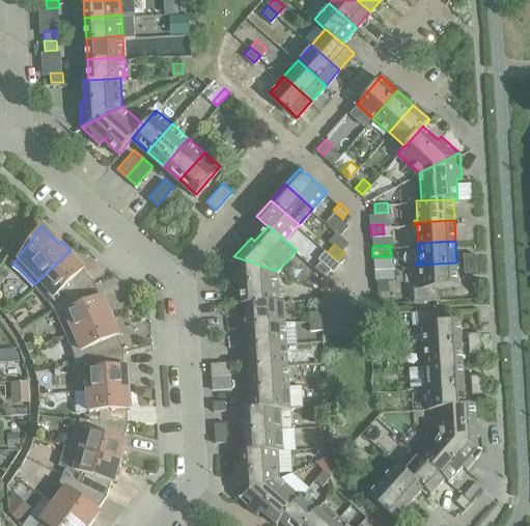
[(48,299),(53,307),(93,280),(77,263),(80,259),(71,250),(34,284),(48,299)]
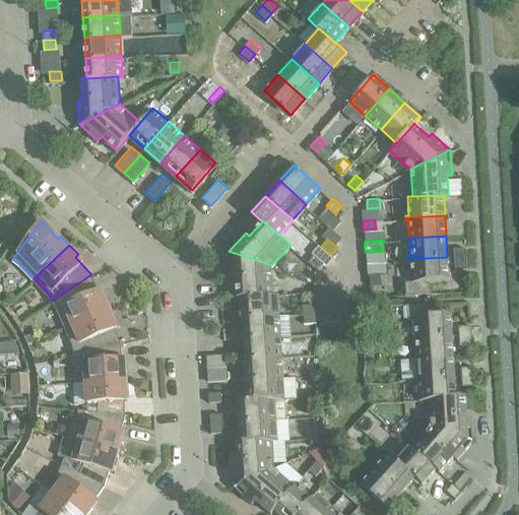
[(454,247),(454,256),(466,255),(466,246),(454,247)]
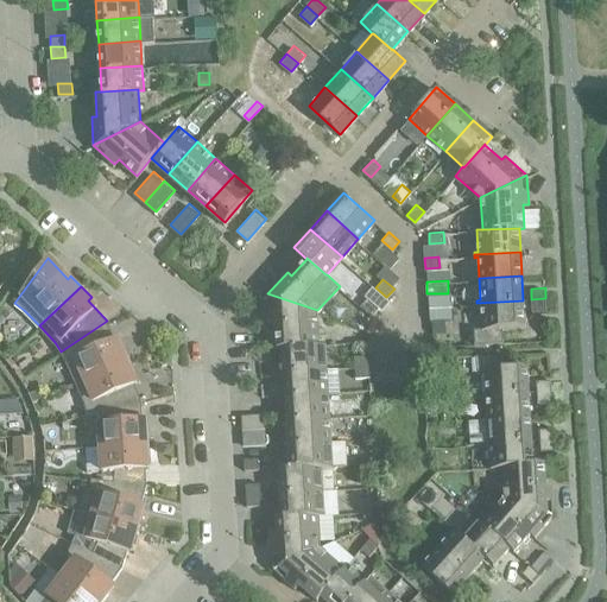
[(277,346),(283,346),(283,344),(320,343),(320,342),(317,310),(267,293),(270,322),(276,322),(277,346)]
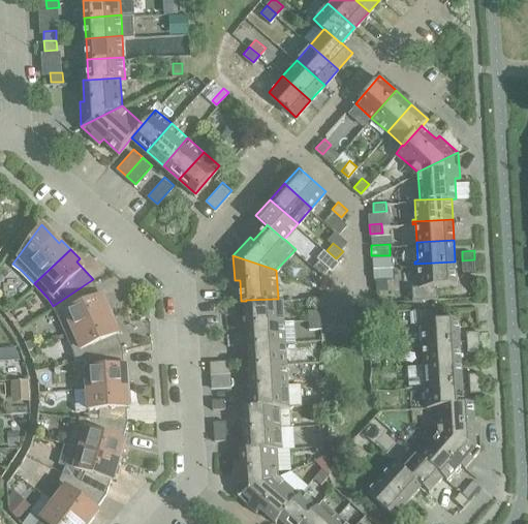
[(313,265),(323,274),(330,267),(319,258),(313,265)]
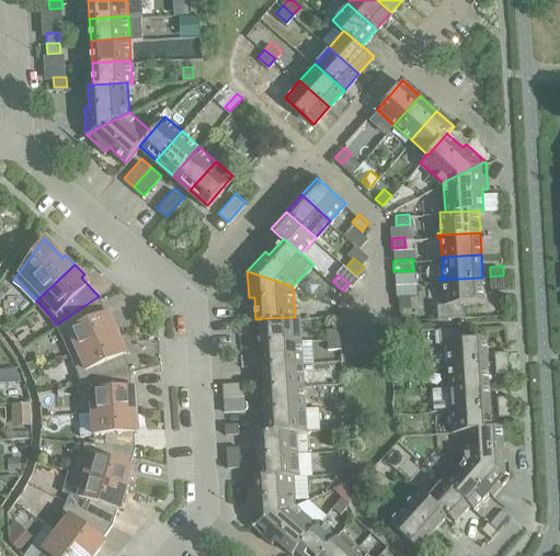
[(503,275),(490,276),(491,286),(504,286),(503,275)]
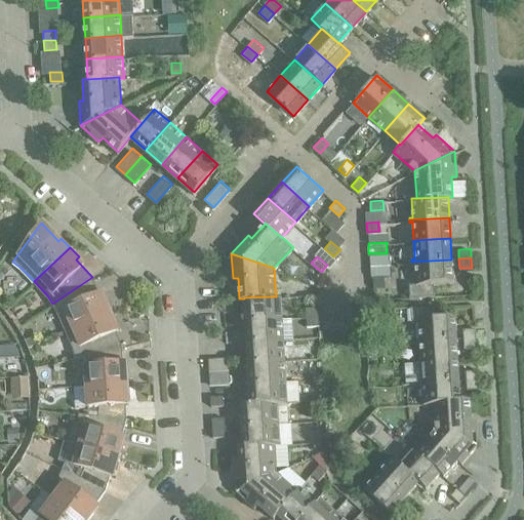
[(451,260),(411,262),(411,264),(415,264),(416,282),(409,282),(409,295),(434,294),(434,282),(453,281),(451,260)]
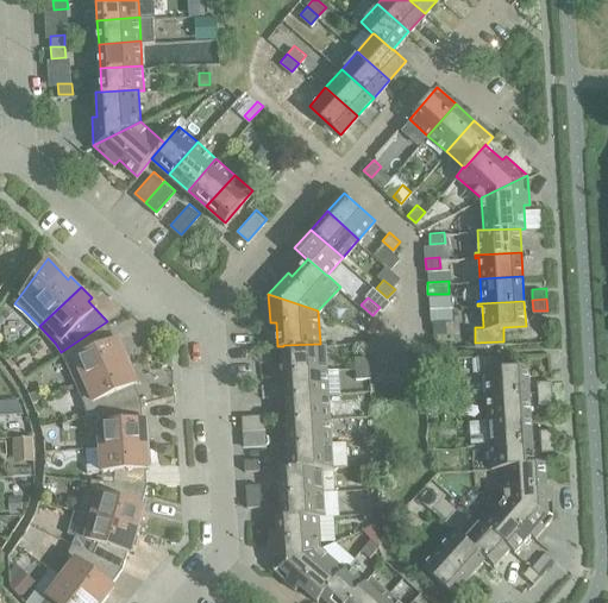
[(67,360),(76,381),(129,358),(123,345),(119,346),(107,321),(61,352),(67,360)]
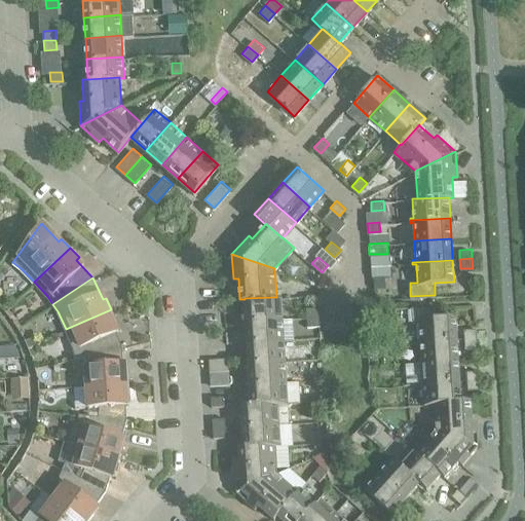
[(245,298),(245,299),(246,320),(283,318),(280,296),(276,296),(276,297),(245,298)]
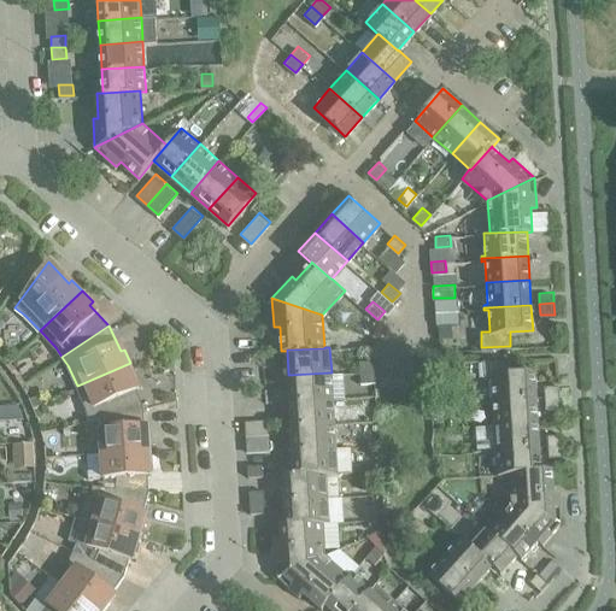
[(359,359),(361,370),(375,369),(374,358),(359,359)]
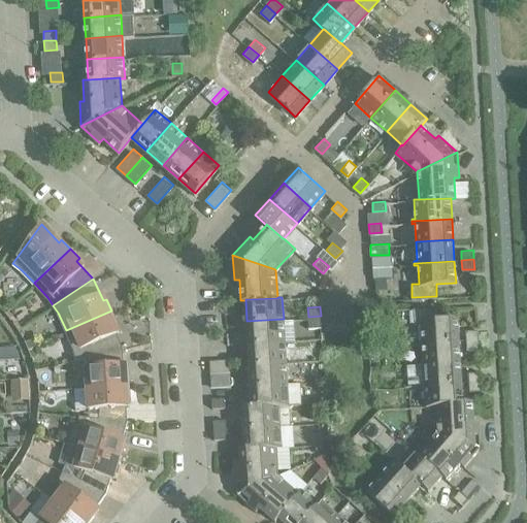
[(419,338),(419,341),(459,338),(458,317),(438,319),(437,306),(413,307),(414,321),(421,320),(422,338),(419,338)]
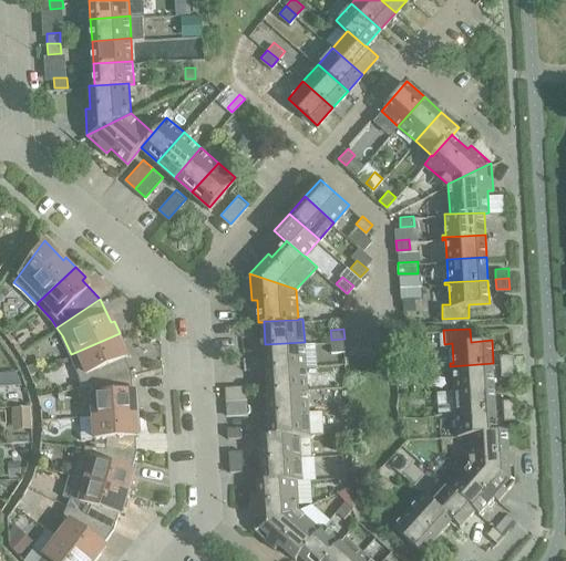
[(82,384),(102,380),(102,378),(132,372),(122,347),(125,346),(120,333),(71,354),(79,373),(82,384)]
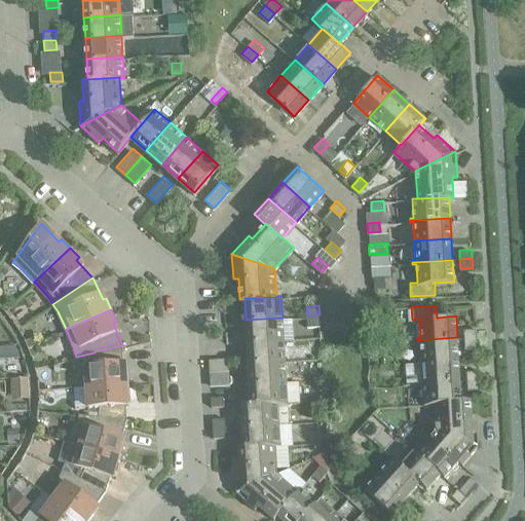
[(320,314),(307,315),(307,325),(320,325),(320,314)]
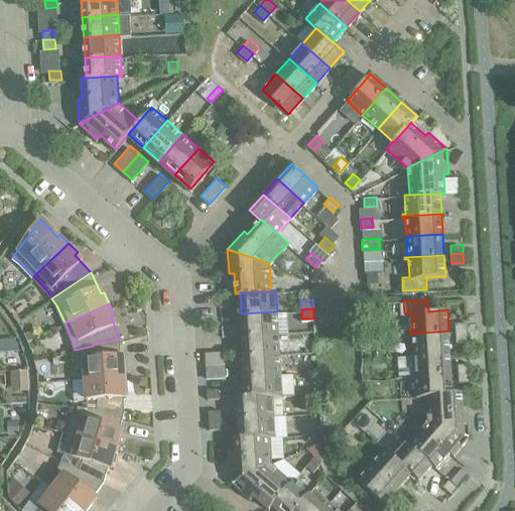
[(241,313),(242,334),(278,332),(277,311),(241,313)]
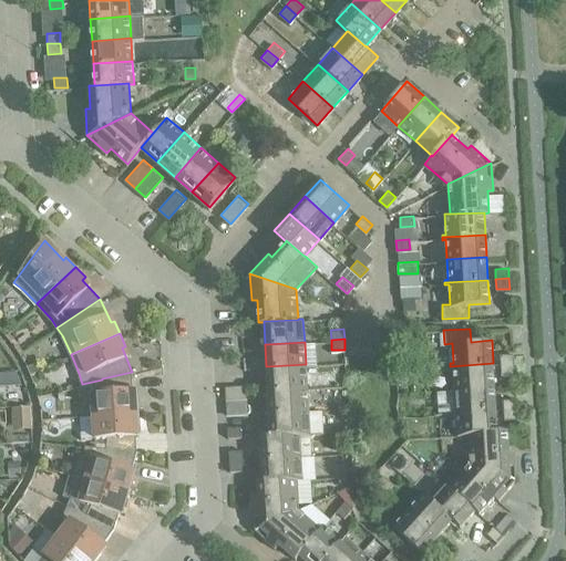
[(500,353),(501,363),(514,362),(514,352),(500,353)]
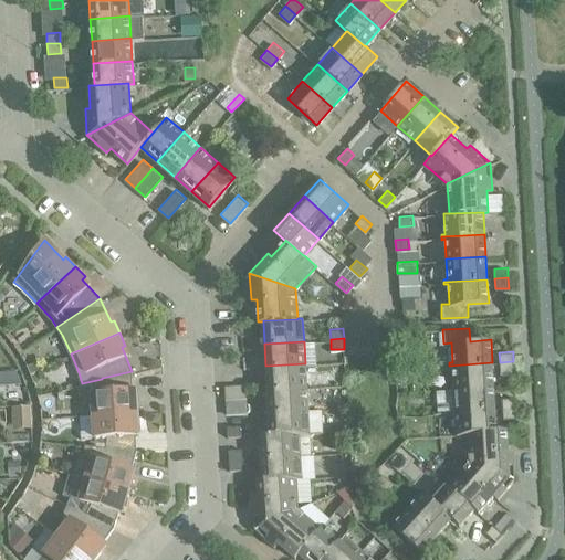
[(37,360),(28,363),(31,371),(40,368),(37,360)]
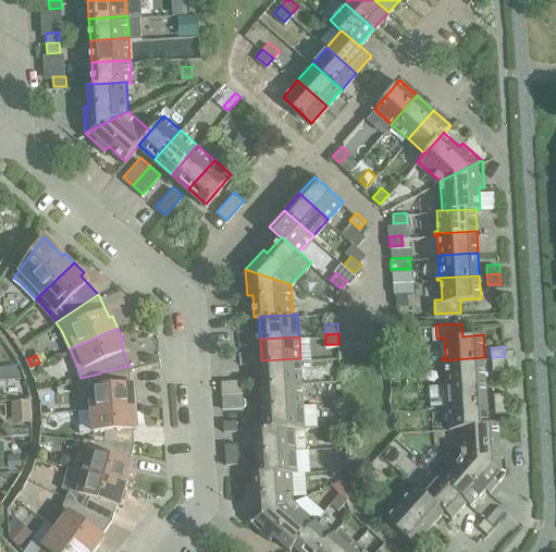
[(505,356),(492,357),(492,367),(506,367),(505,356)]
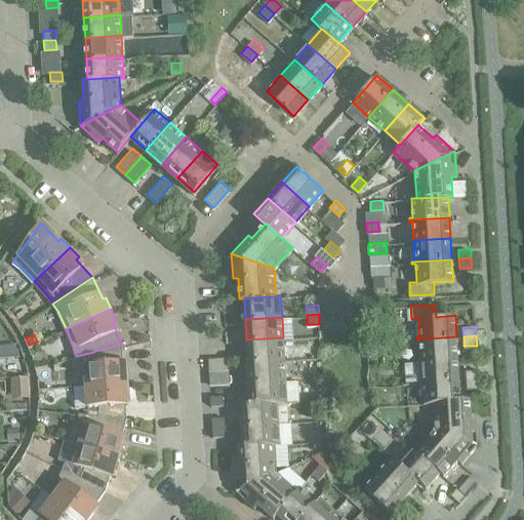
[(420,342),(421,360),(457,358),(456,336),(416,340),(416,342),(420,342)]
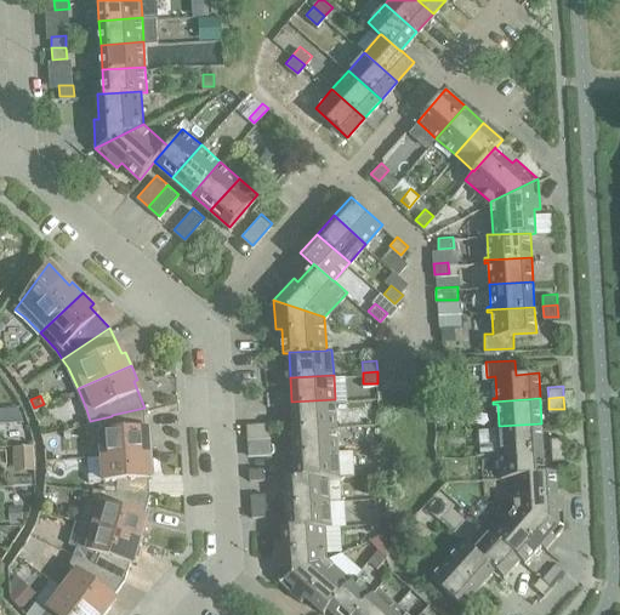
[(291,402),(294,426),(336,423),(335,399),(291,402)]
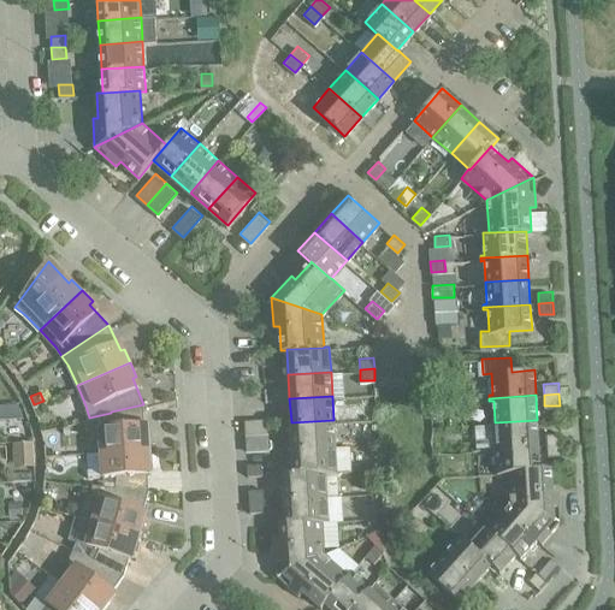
[(100,426),(101,450),(151,446),(149,432),(145,432),(143,404),(111,412),(111,413),(113,425),(100,426)]
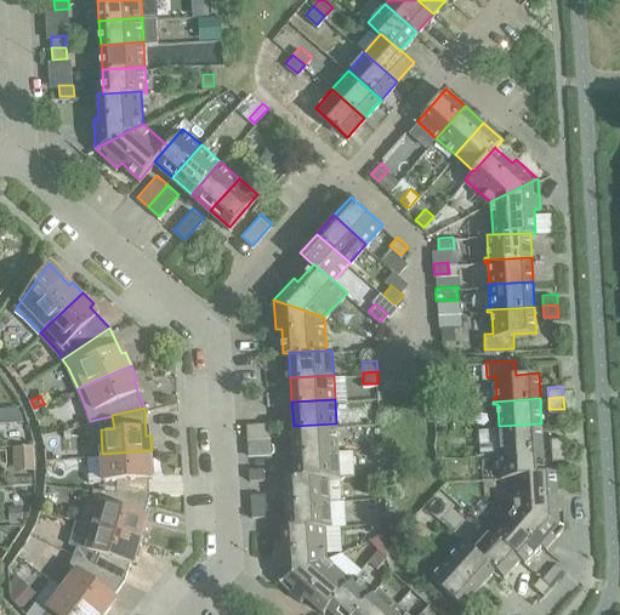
[(294,426),(295,451),(339,449),(336,423),(294,426)]
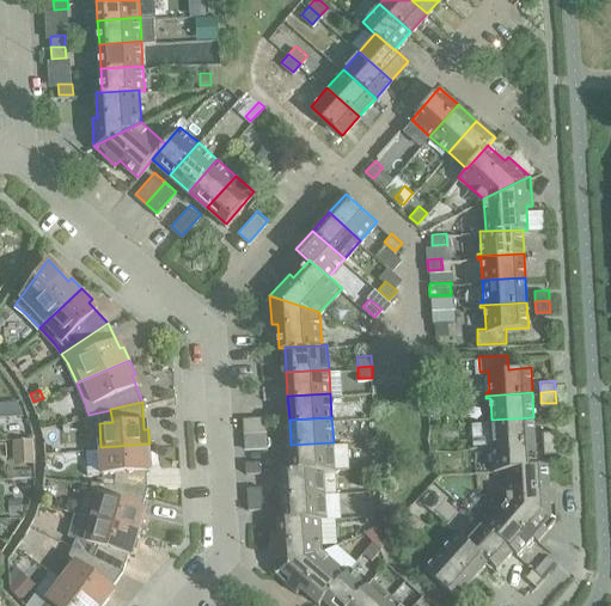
[(488,441),(488,444),(535,441),(533,417),(492,420),(493,441),(488,441)]
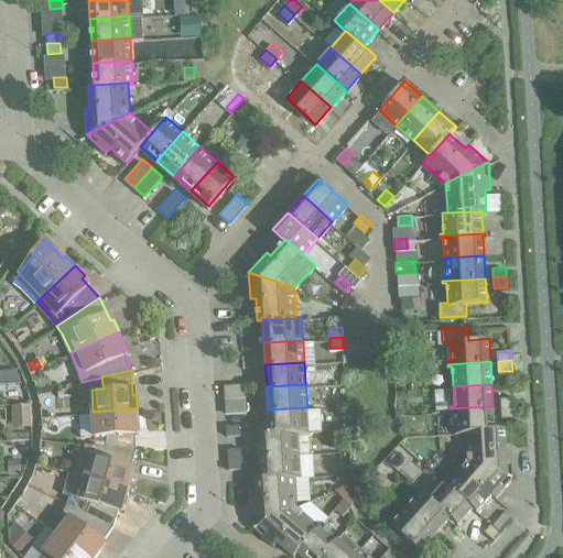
[(500,396),(500,406),(515,405),(513,395),(500,396)]
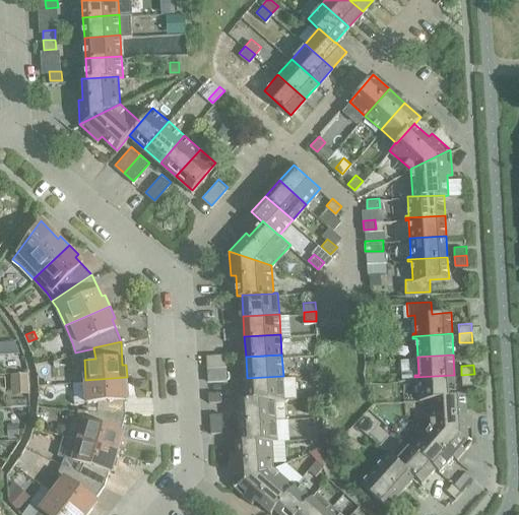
[(28,371),(13,371),(14,392),(29,391),(28,371)]
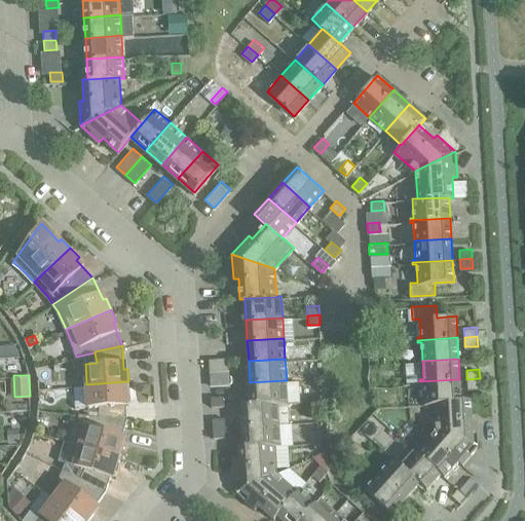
[(480,378),(466,379),(467,388),(480,387),(480,378)]
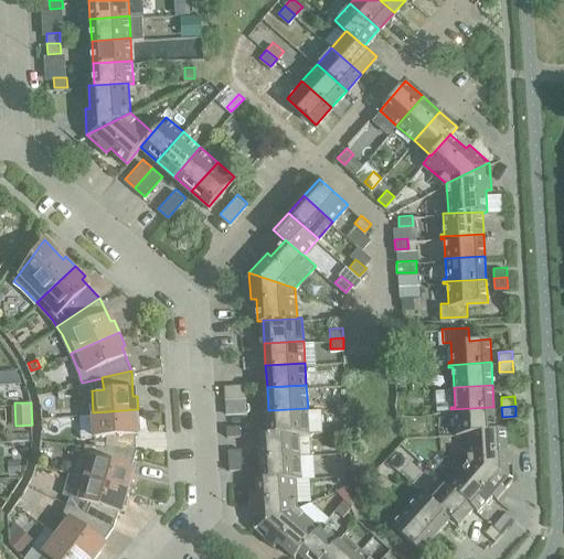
[(456,432),(467,431),(496,429),(493,407),(450,409),(451,412),(455,412),(456,432)]
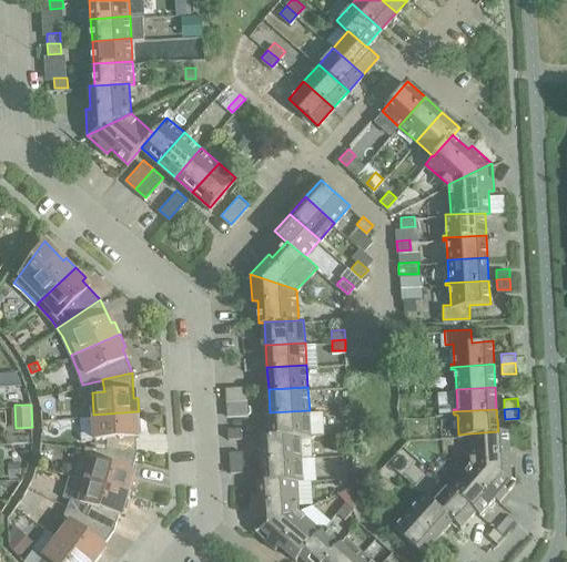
[(270,412),(271,433),(271,435),(300,433),(311,433),(310,410),(270,412)]
